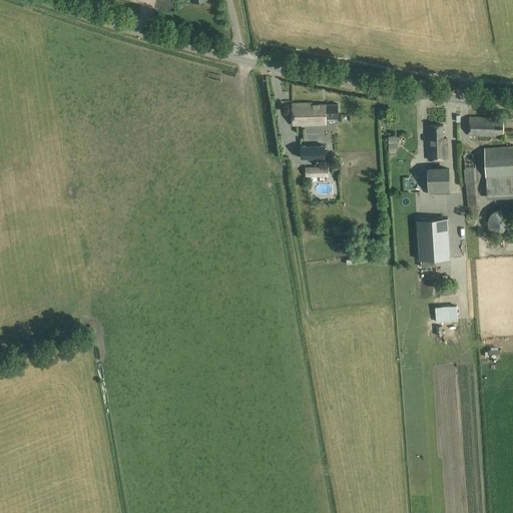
[(311,105),(311,104),(291,104),(291,125),(325,124),(325,120),(338,120),(337,105),(311,105)]
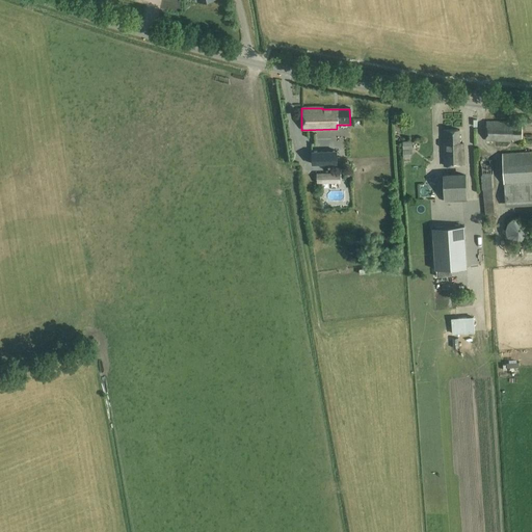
[(522,139),(523,121),(486,121),(486,141),(512,142),(512,139),(522,139)]
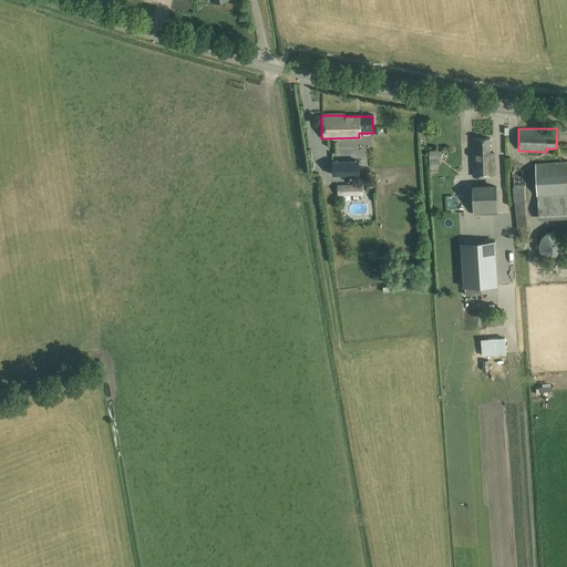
[(488,153),(488,138),(473,138),(473,177),(493,177),(493,153),(488,153)]
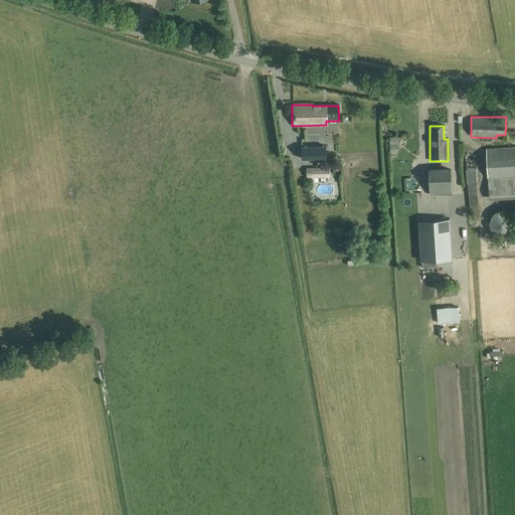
[(514,146),(490,148),(487,148),(490,199),(514,197),(514,146)]
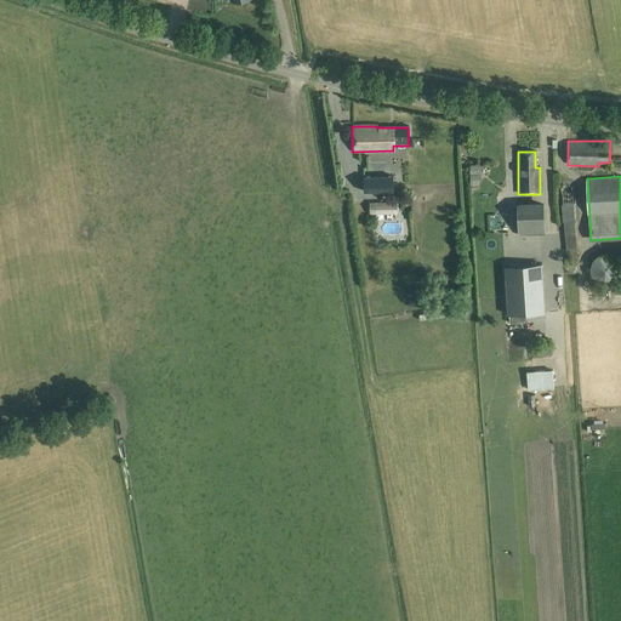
[(363,178),(364,193),(393,193),(392,178),(376,178),(375,178),(363,178)]
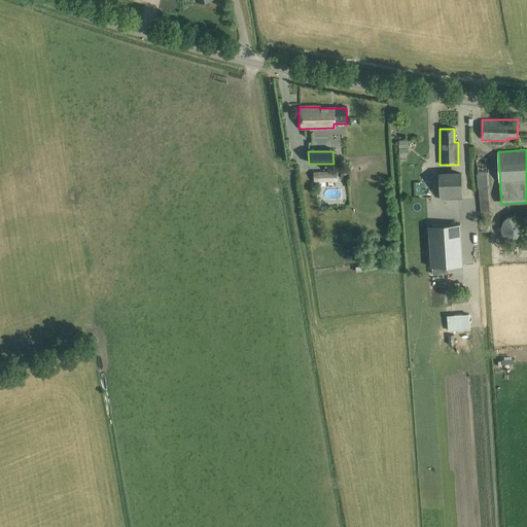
[(481,212),(492,212),(488,159),(477,160),(481,212)]
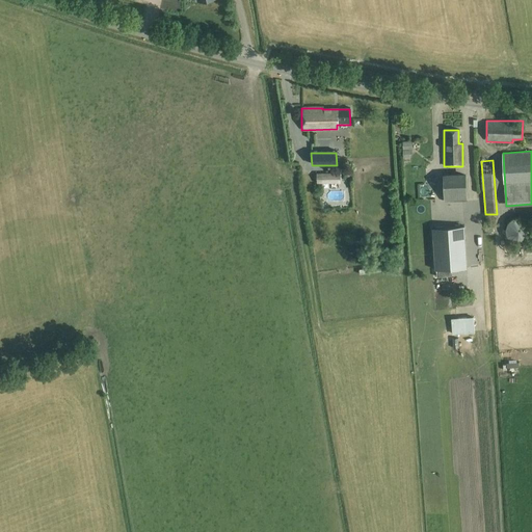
[(316,174),(316,175),(314,175),(314,179),(317,179),(317,184),(341,183),(340,173),(316,174)]
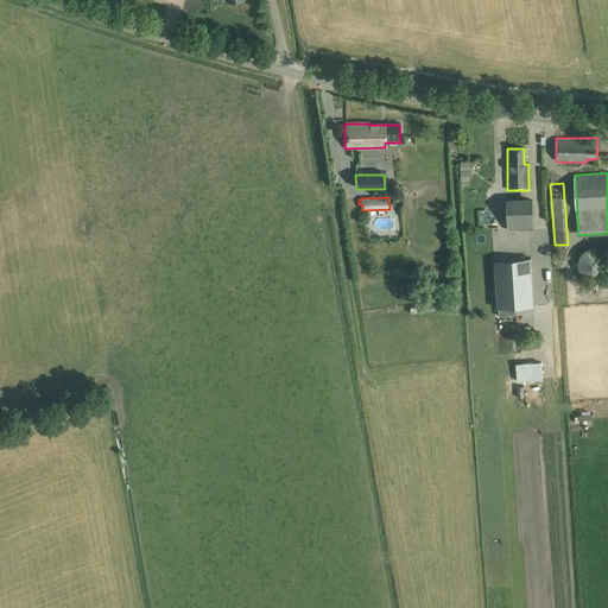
[(507,202),(508,229),(534,227),(533,200),(507,202)]
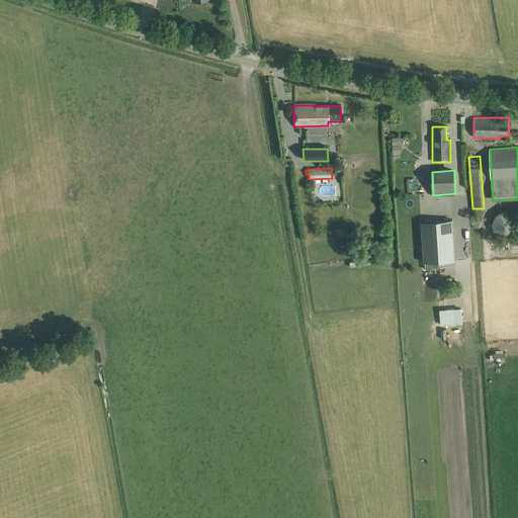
[(416,202),(417,213),(425,212),(425,201),(416,202)]
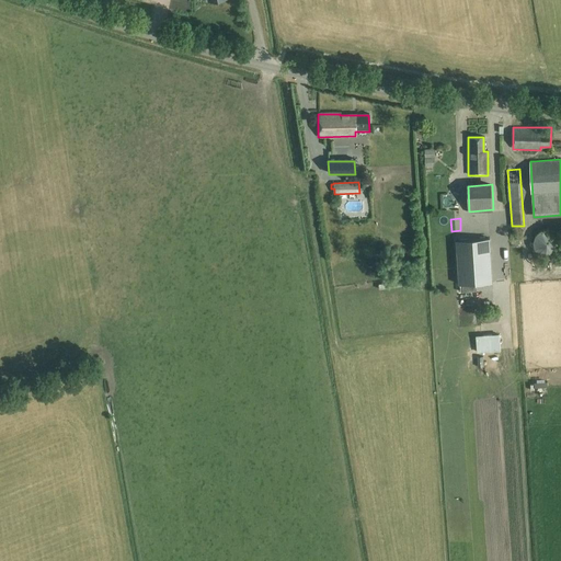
[(535,239),(535,241),(535,243),(536,245),(536,248),(537,250),(539,251),(540,252),(542,253),(545,254),(546,254),(548,255),(550,254),(552,254),(554,253),(557,252),(558,251),(559,250),(560,248),(560,245),(560,237),(560,236),(559,233),(558,232),(557,230),(554,229),(552,229),(550,228),(548,228),(546,228),(545,229),(542,229),(540,230),(539,232),(537,233),(536,236),(536,237),(535,239)]
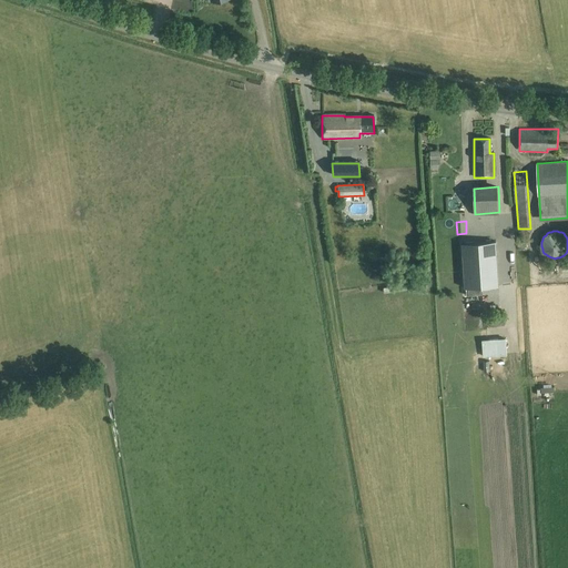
[(497,243),(464,244),(466,288),(499,287),(497,243)]
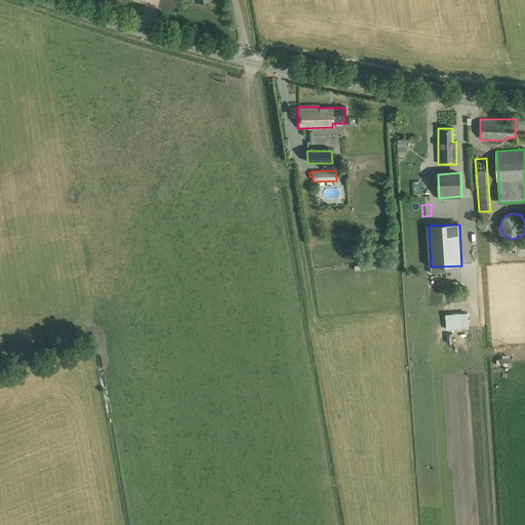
[(451,284),(449,273),(439,274),(438,270),(425,272),(427,288),(451,284)]
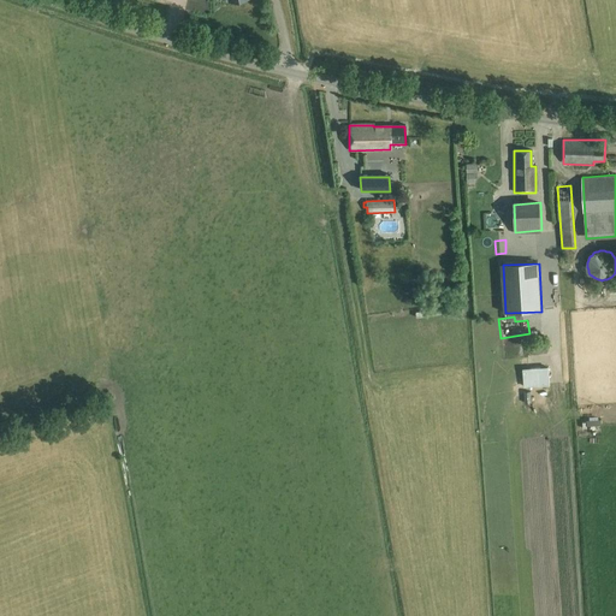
[(472,333),(472,351),(484,351),(484,333),(472,333)]
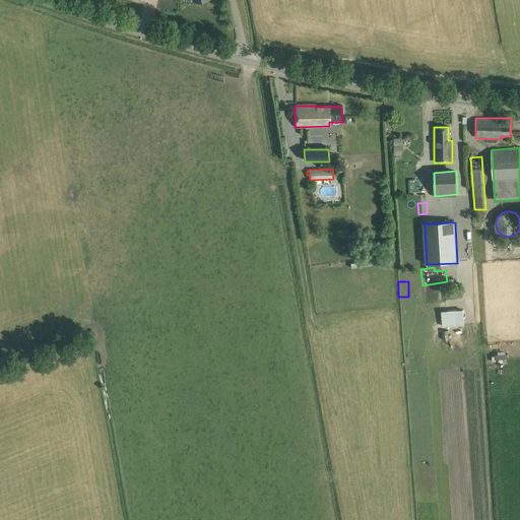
[(446,311),(441,311),(442,326),(453,325),(463,325),(462,310),(452,310),(446,311)]
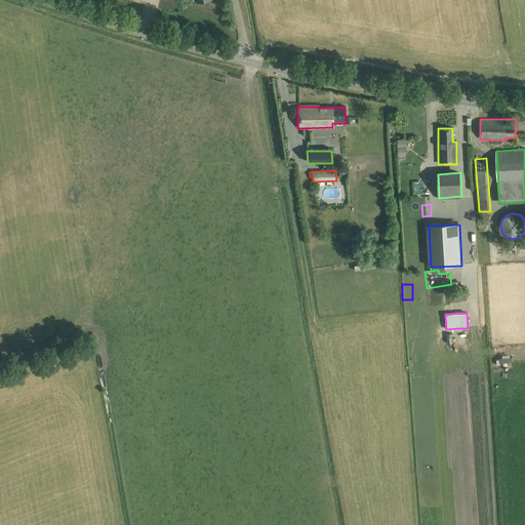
All buildings are outlined.
